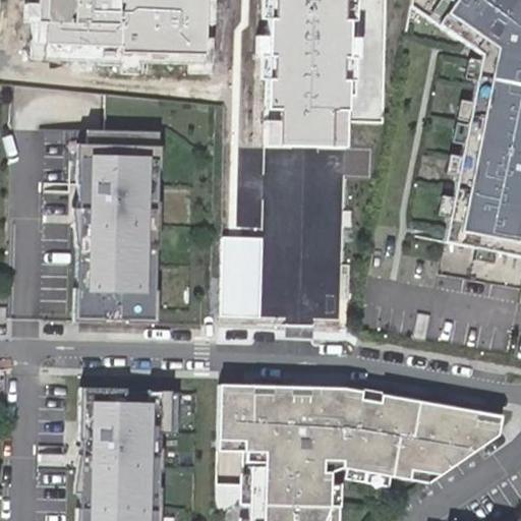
[(34,0),(33,58),(101,59),(101,50),(122,51),(122,60),(224,62),(224,0),(34,0)]
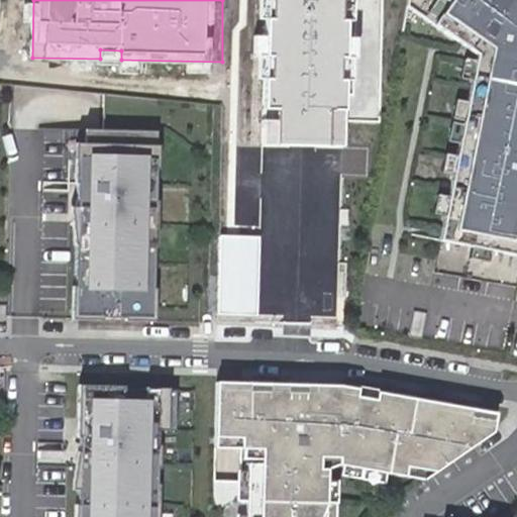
[(349,0),(273,0),(269,145),(348,147),(349,0)]
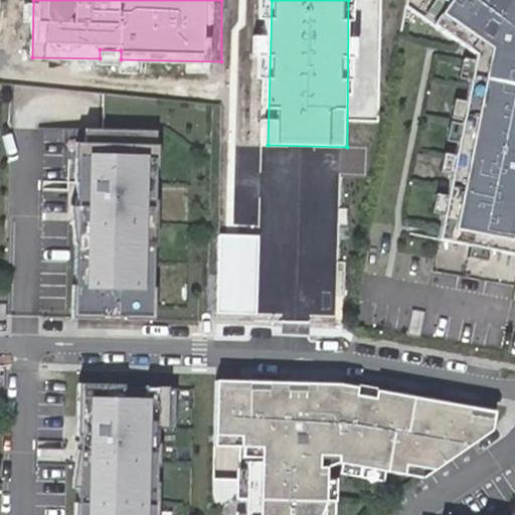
[(470,244),(468,254),(487,259),(489,248),(514,253),(514,0),(411,0),(410,7),(480,60),(479,64),(469,62),(464,80),(475,83),(470,104),(460,101),(455,120),(466,123),(465,125),(455,123),(450,141),(461,144),(458,156),(448,153),(443,172),(454,174),(449,196),(438,193),(434,211),(445,214),(439,237),(470,244)]
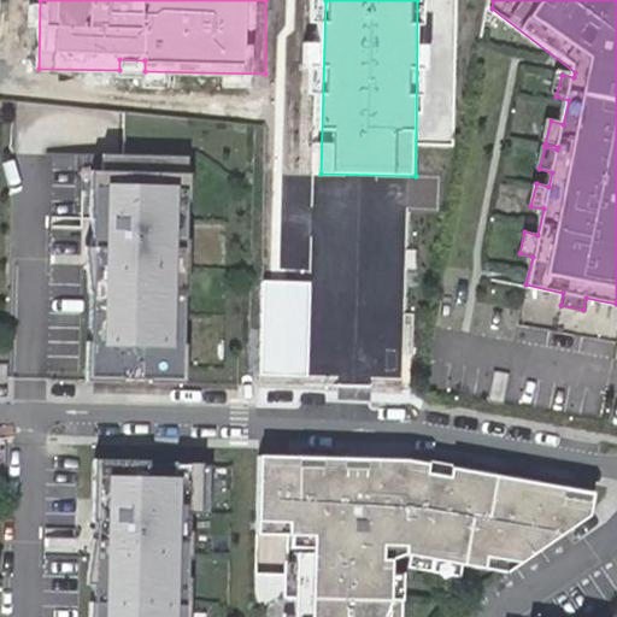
[(89,340),(88,376),(182,378),(182,342),(171,341),(172,292),(183,293),(186,238),(174,236),(175,199),(187,199),(188,154),(103,152),(103,184),(93,184),(90,289),(103,291),(100,340),(89,340)]
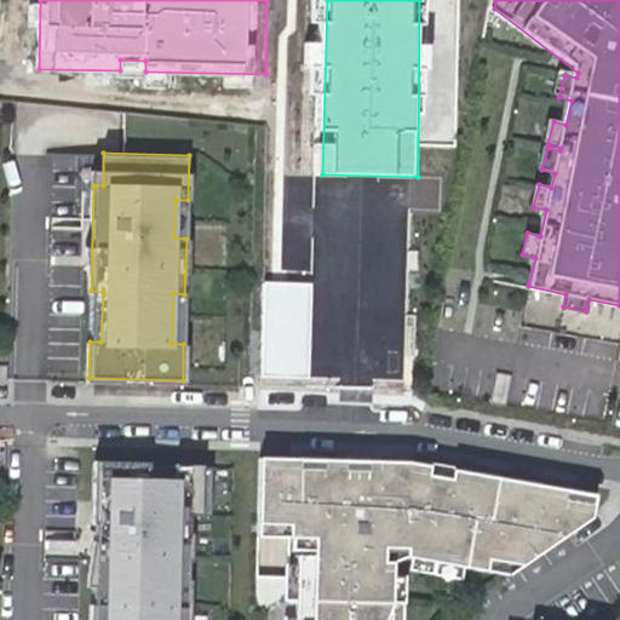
[(297,454),(264,453),(264,532),(320,533),(320,550),(304,549),(303,619),(425,619),(425,564),(504,564),(591,507),(596,484),(590,483),(589,492),(566,488),(567,480),(541,475),(540,484),(517,481),(518,472),(498,469),(497,477),(475,474),(476,465),(455,461),(453,471),(431,468),(432,458),(412,455),(320,454),(320,463),(297,463),(297,454)]
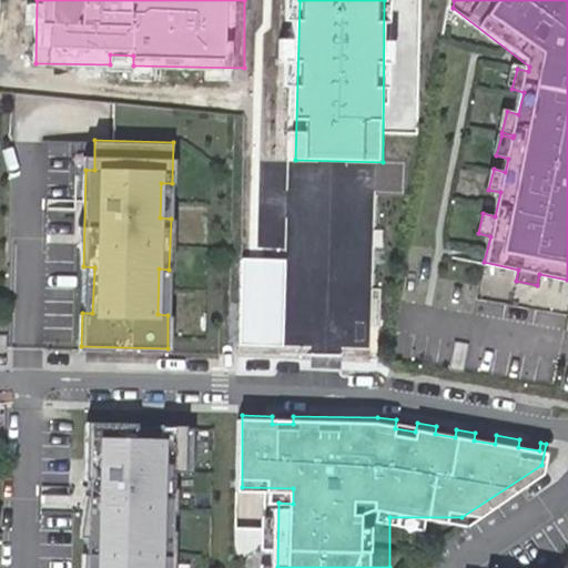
[(193,429),(85,426),(81,567),(162,567),(162,558),(171,558),(173,473),(192,474),(193,429)]
